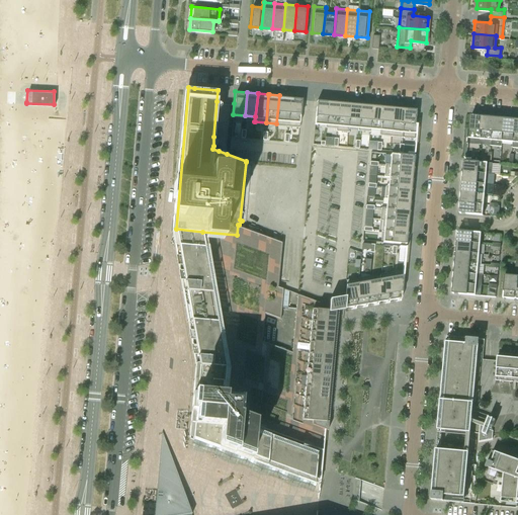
[(279,95),(276,123),(287,124),(290,96),(279,95)]
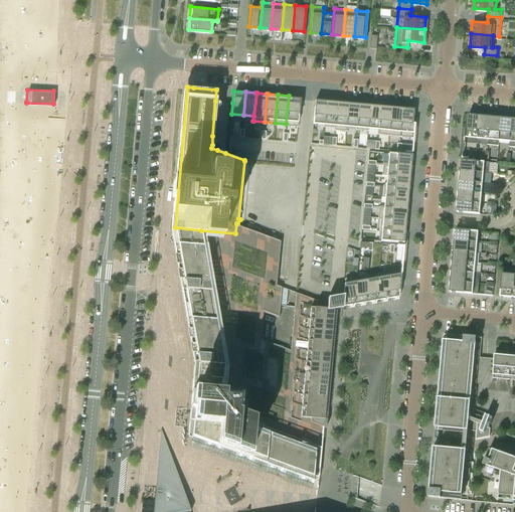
[(289,96),(286,124),(298,125),(300,97),(299,97),(289,96)]
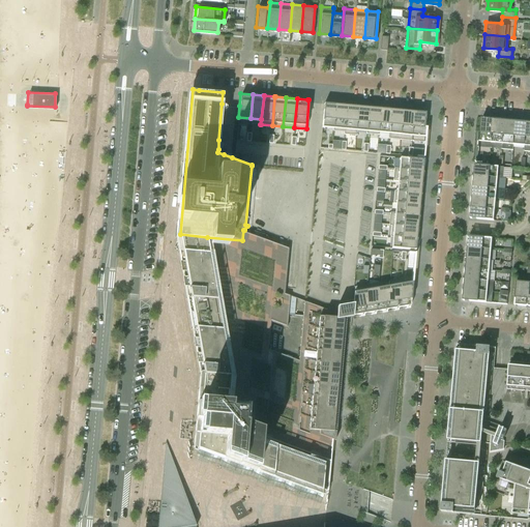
[(324,101),(322,124),(332,125),(333,125),(335,103),(324,101)]
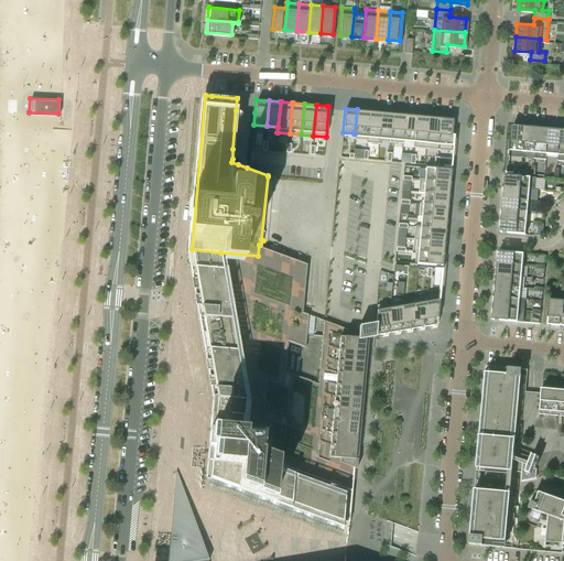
[(354,136),(354,137),(355,137),(366,138),(367,138),(369,110),(358,109),(357,109),(355,133),(354,133),(354,136)]
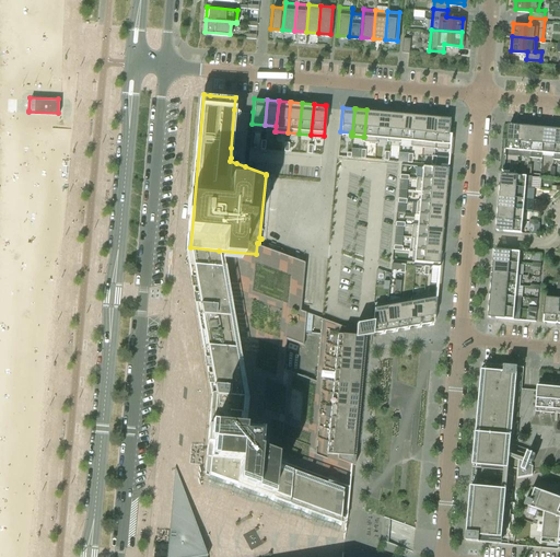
[(363,137),(363,139),(375,140),(376,140),(376,135),(378,111),(377,111),(366,109),(364,137),(363,137)]
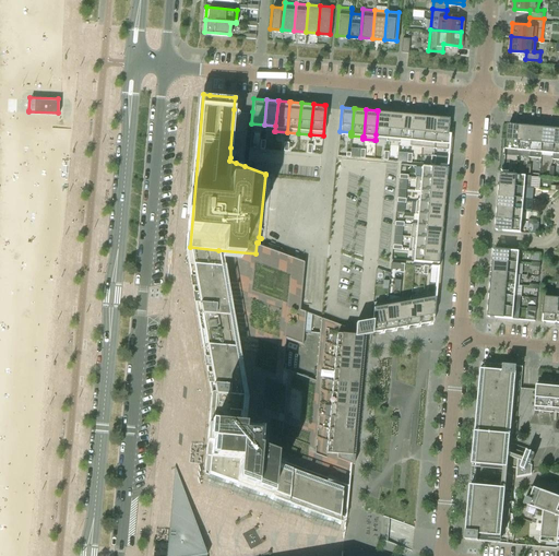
[(378,110),(376,134),(387,135),(390,111),(389,111),(378,110)]
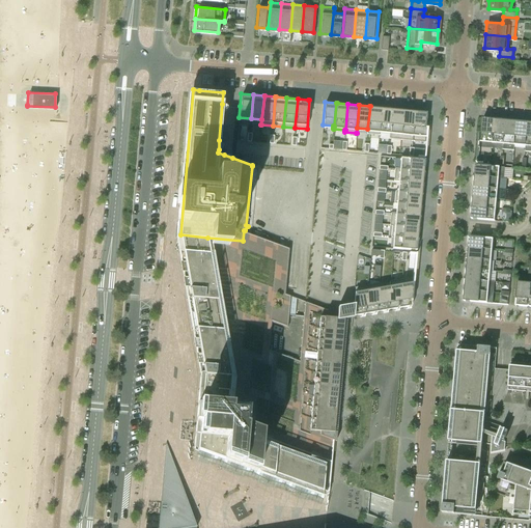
[(367,129),(366,132),(367,132),(379,133),(380,133),(380,130),(379,130),(381,107),(381,106),(370,106),(367,129)]
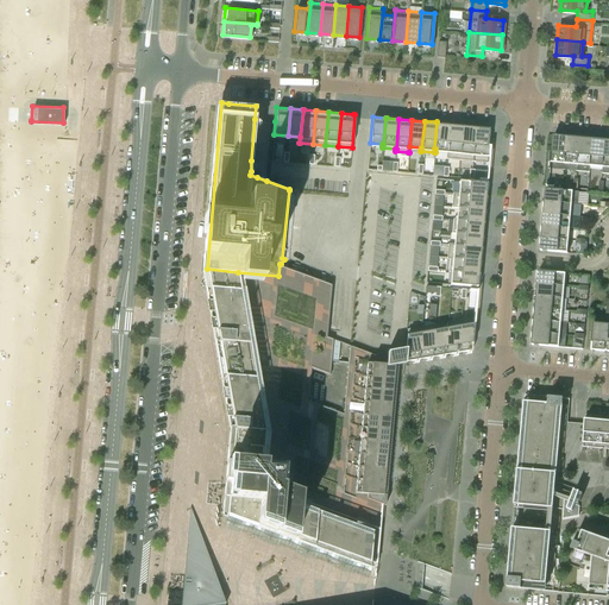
[(437,123),(434,149),(435,149),(446,150),(447,150),(450,123),(438,123),(437,123)]
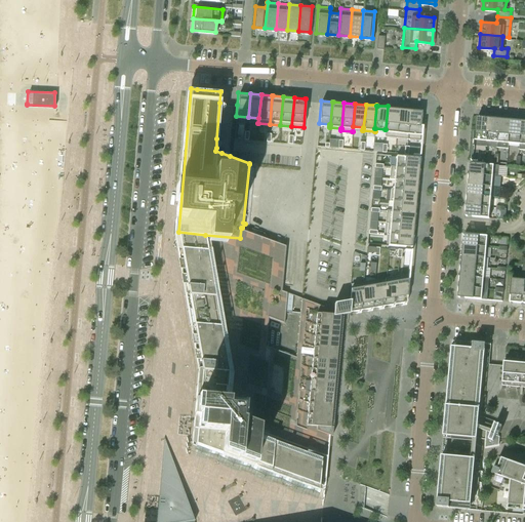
[(385,129),(385,134),(386,134),(396,135),(399,107),(398,107),(388,107),(388,106),(386,129),(385,129)]
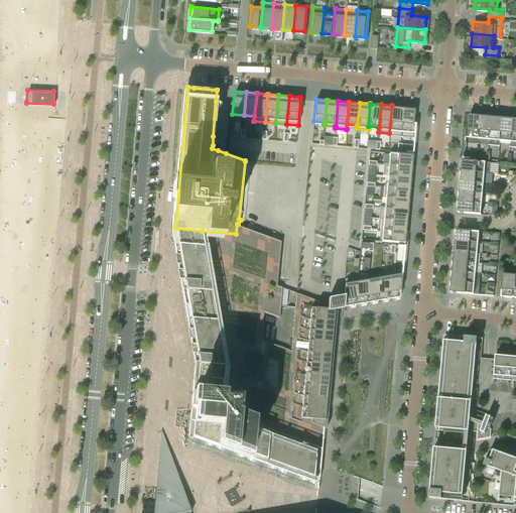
[(392,105),(389,133),(400,134),(403,106),(402,106),(392,105)]
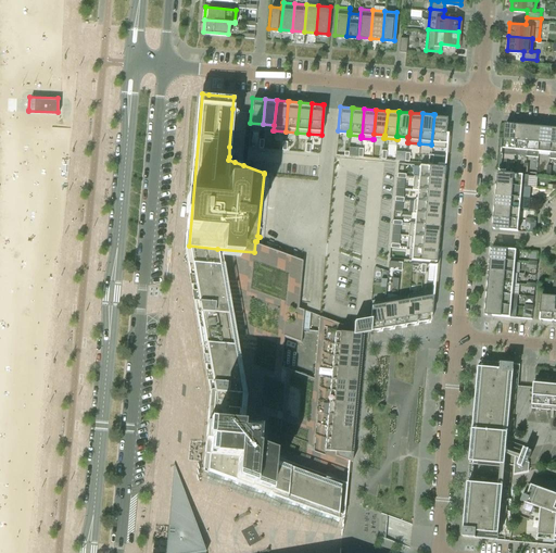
[(434,114),(431,145),(445,146),(446,146),(446,141),(447,132),(445,130),(446,115),(445,115),(434,114)]
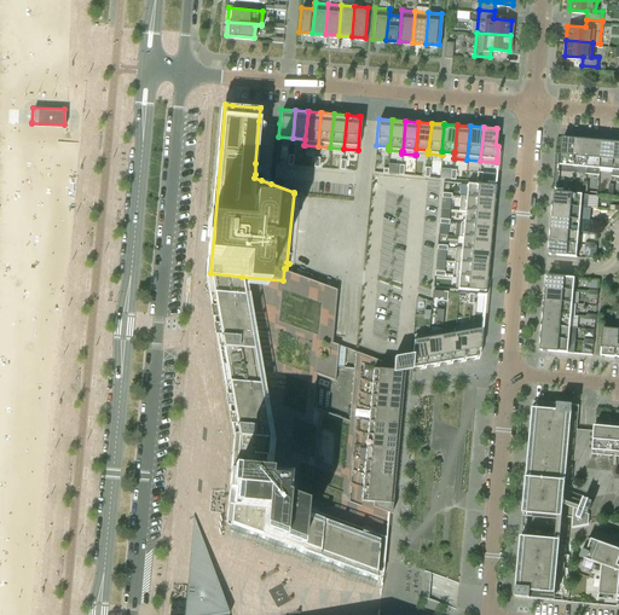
[(559,151),(557,168),(573,169),(576,135),(562,134),(561,151),(559,151)]
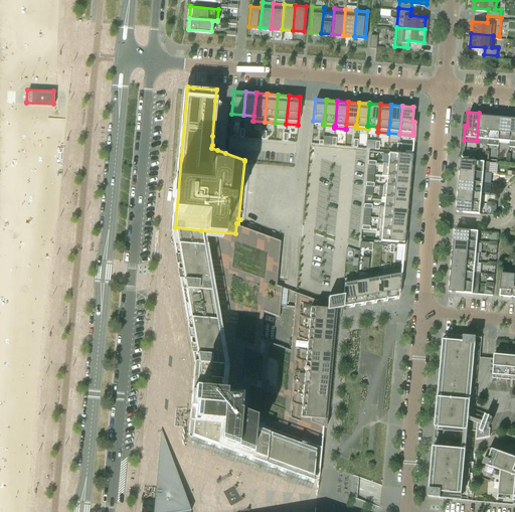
[(479,113),(477,141),(488,142),(490,114),(479,113)]
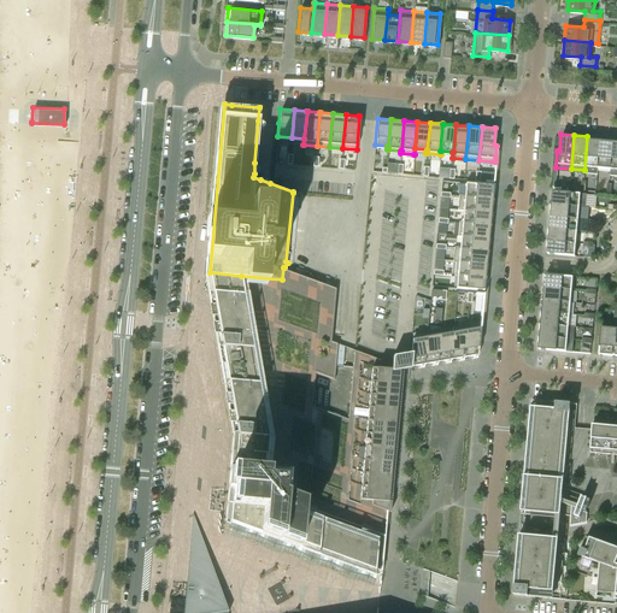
[(587,136),(585,170),(598,171),(598,165),(600,137),(587,136)]
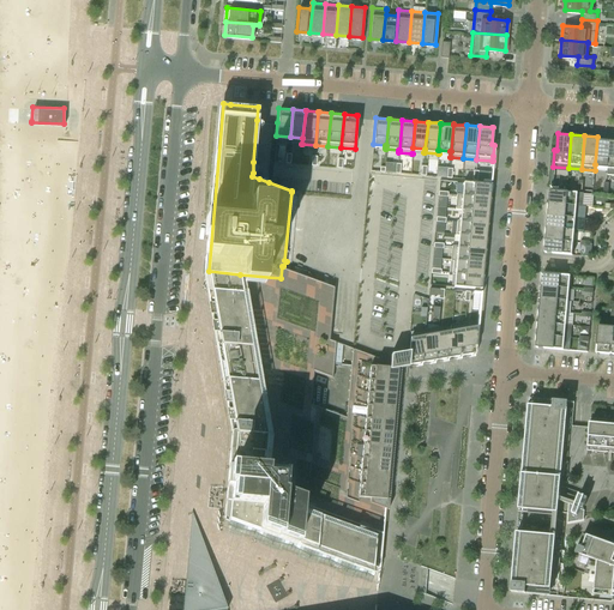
[(597,137),(595,164),(608,165),(611,138),(597,137)]
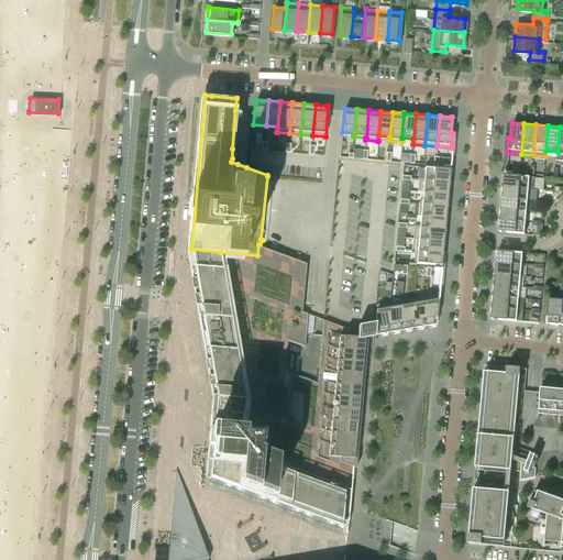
[(351,196),(353,158),(342,157),(341,173),(349,173),(348,196),(351,196)]
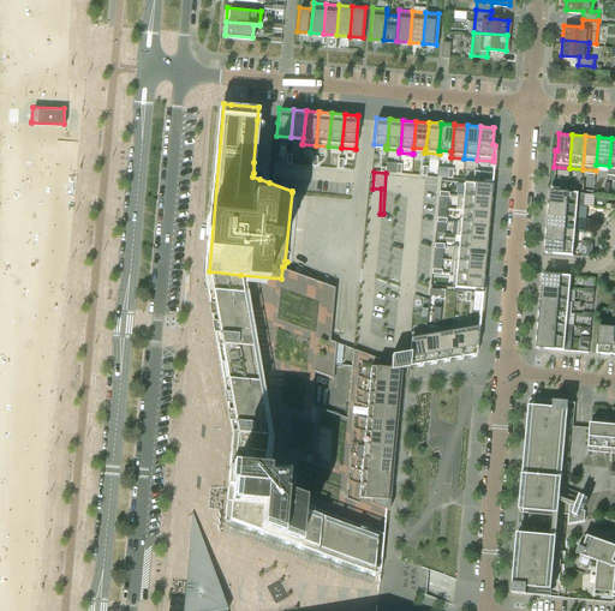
[(463,192),(463,193),(490,196),(491,184),(491,183),(464,180),(463,192)]
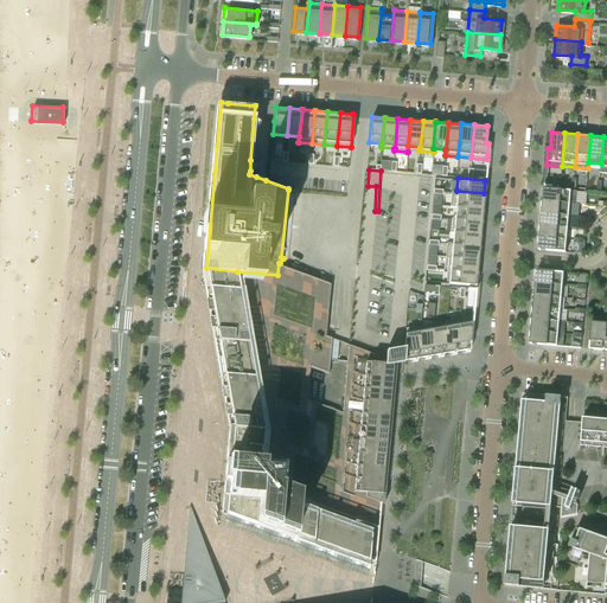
[(576,201),(577,188),(544,185),(543,198),(570,200),(576,201)]
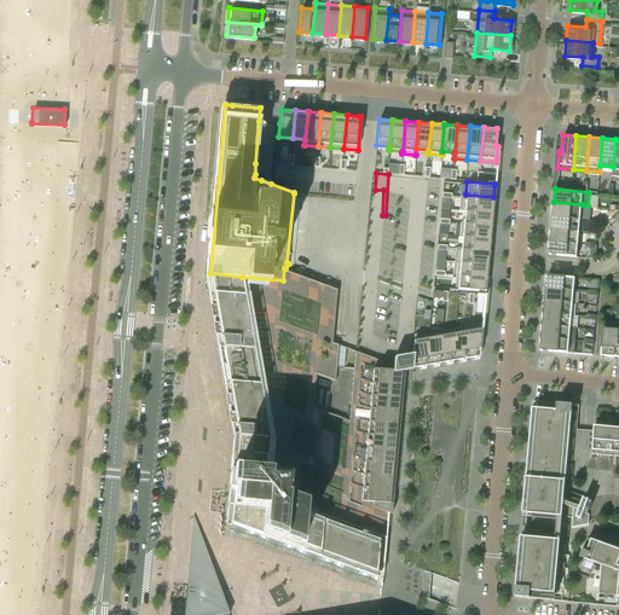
[(458,207),(458,208),(464,209),(464,208),(492,210),(492,209),(493,197),(466,195),(466,193),(460,193),(460,195),(458,207)]
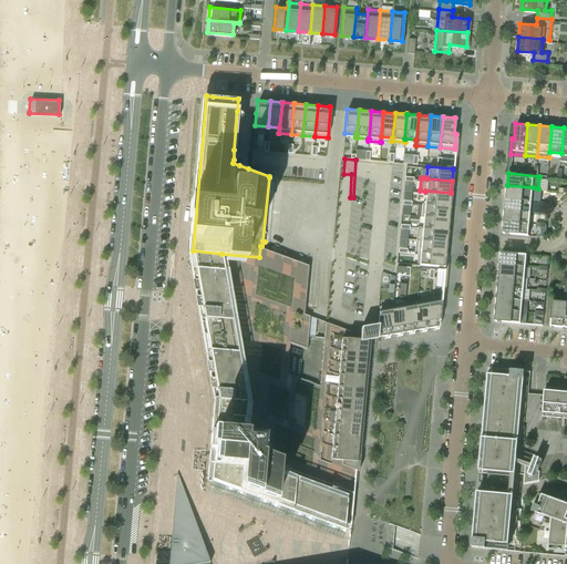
[(532,198),(533,187),(507,185),(506,196),(532,198)]
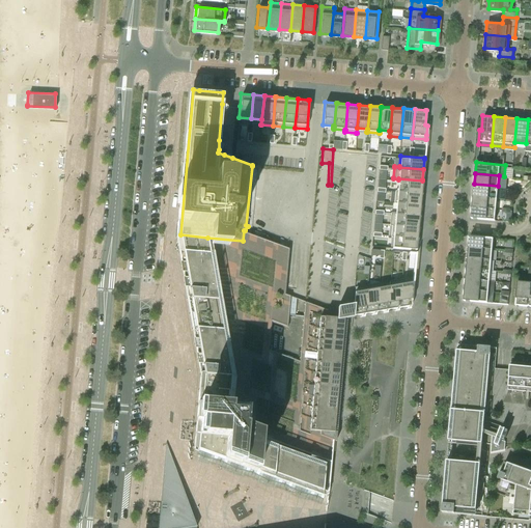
[(397,189),(397,190),(421,192),(421,191),(422,181),(398,178),(398,179),(397,189)]
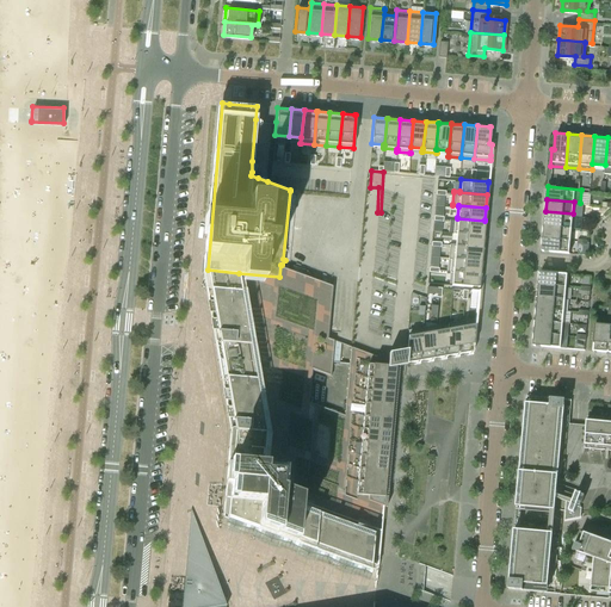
[(572,225),(573,214),(545,211),(544,223),(572,225)]
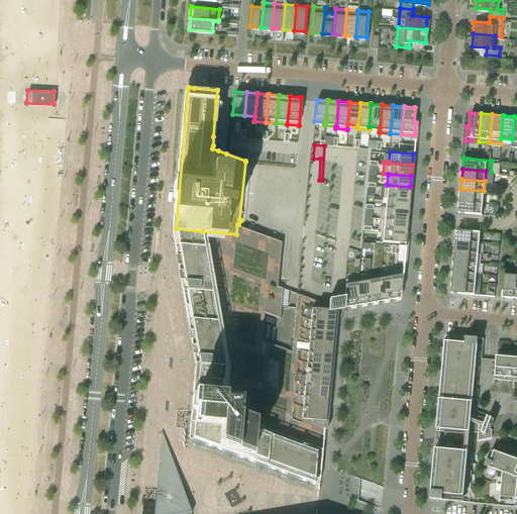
[(321,185),(309,184),(306,231),(318,231),(321,185)]
